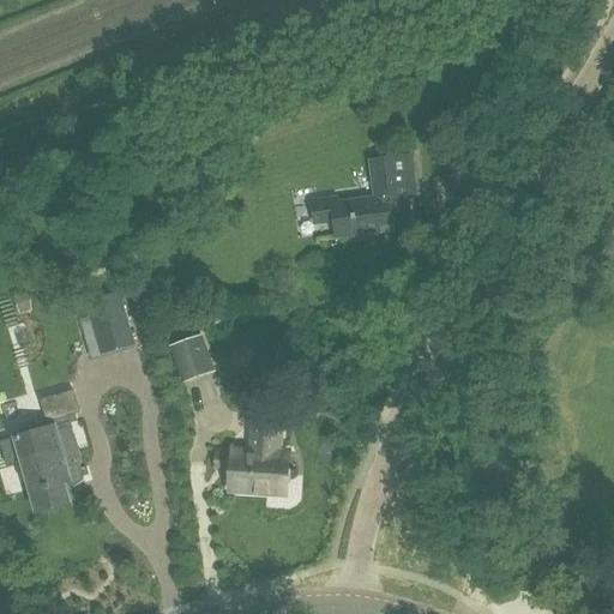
[(336,197),(311,199),(314,226),(333,223),(336,239),(413,229),(408,196),(416,194),(411,156),(371,162),(375,198),(337,203),(336,197)]
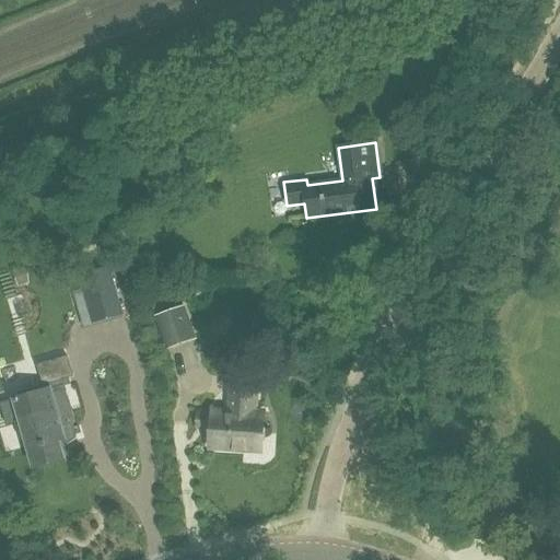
[(114,280),(83,289),(93,323),(124,313),(114,280)]
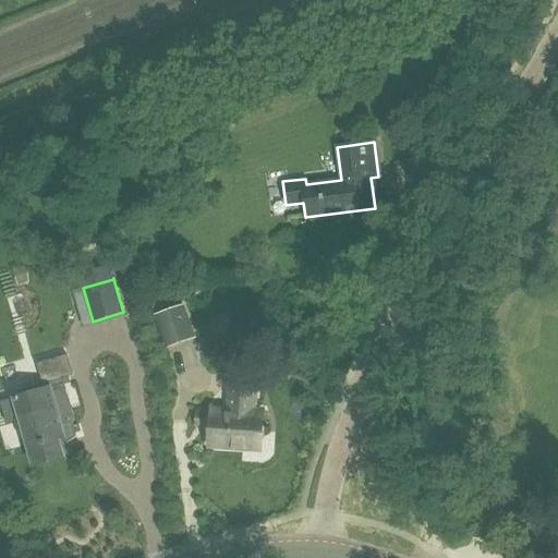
[(207,290),(196,289),(195,299),(206,300),(207,290)]
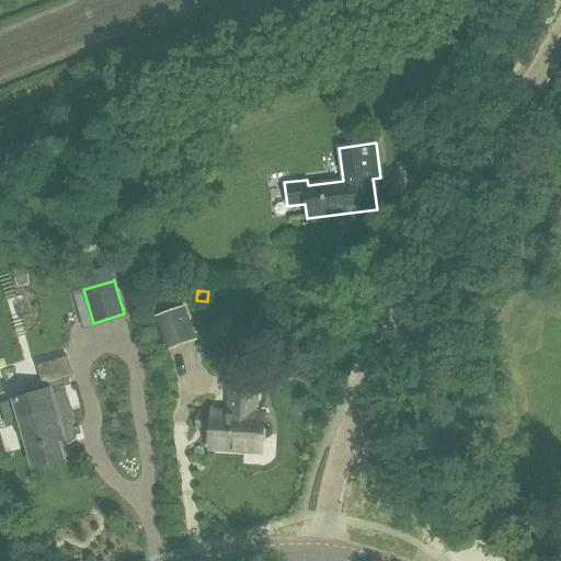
[(185,307),(155,317),(165,348),(195,338),(185,307)]
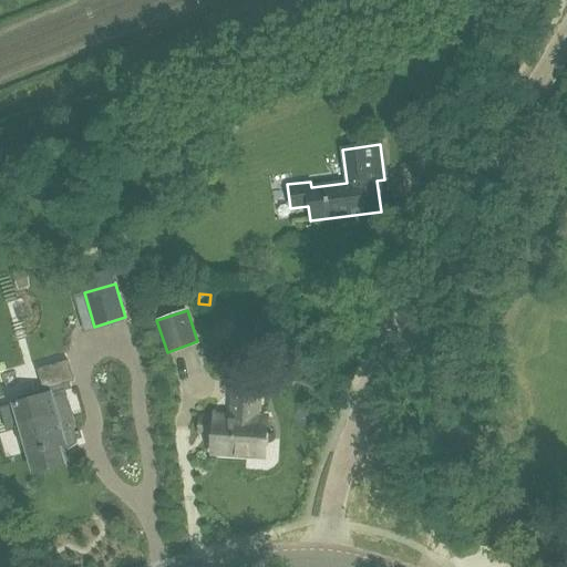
[(3,408),(0,413),(4,426),(10,430),(17,428),(21,444),(24,443),(33,473),(65,464),(61,449),(66,446),(68,451),(76,444),(75,441),(82,439),(80,432),(78,432),(65,391),(70,383),(74,382),(70,368),(63,346),(21,357),(22,360),(18,362),(22,374),(37,370),(43,391),(38,399),(3,408)]
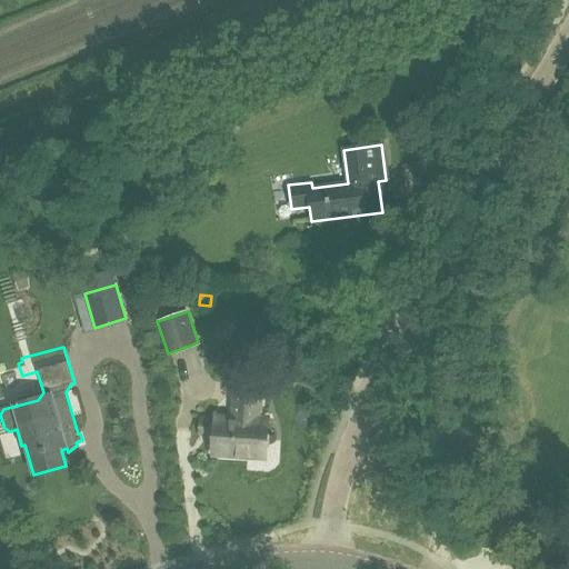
[(200,433),(215,435),(213,456),(265,459),(268,419),(259,419),(261,383),(233,382),(231,417),(216,416),(216,420),(201,420),(200,433)]
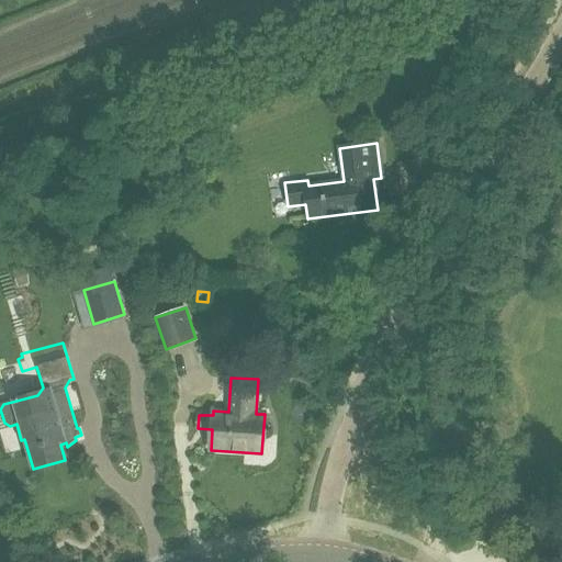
All buildings are outlined.
